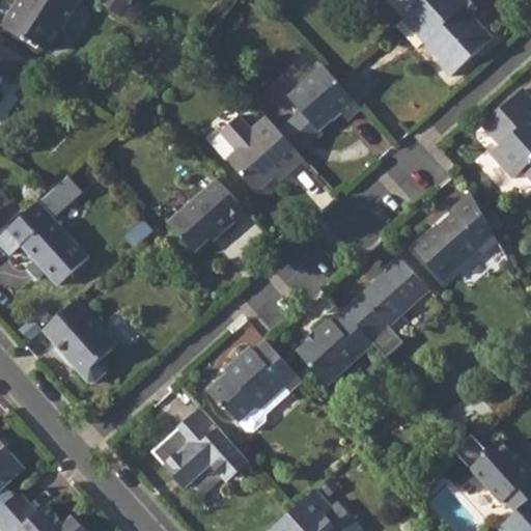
[(15,5),(1,26),(26,42),(28,39),(46,52),(57,49),(65,38),(61,28),(79,0),(23,0),(18,8),(15,5)]
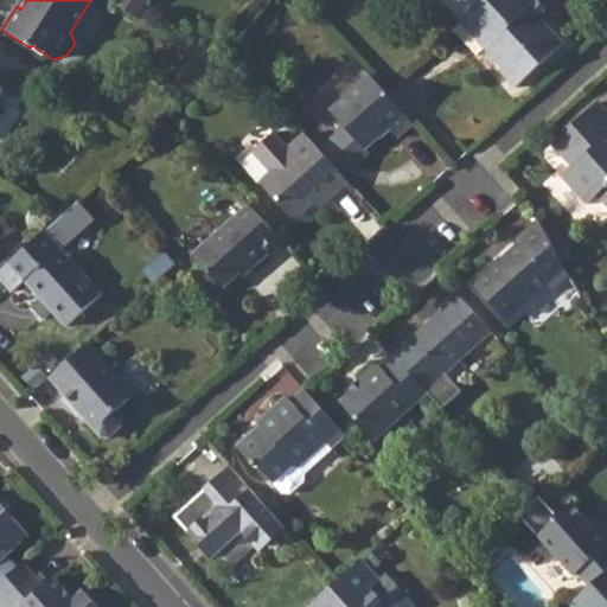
[(478,0),(478,1),(468,10),(492,37),(484,45),(500,63),(504,59),(519,77),(561,39),(537,12),(530,4),(532,0),(478,0)]
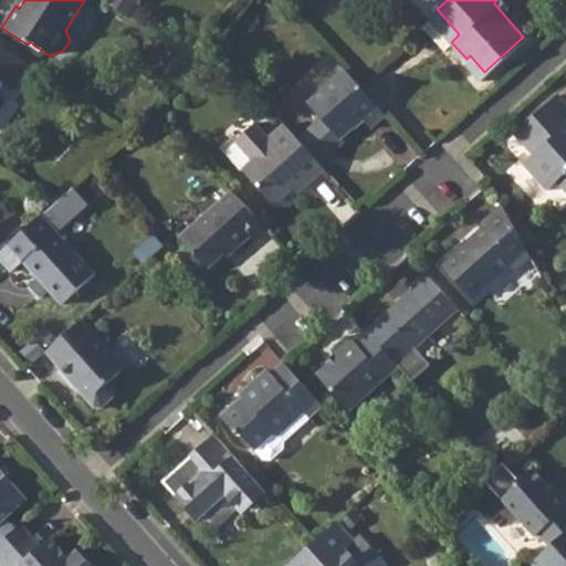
[(32,66),(0,45),(0,91),(4,85),(16,92),(32,66)]
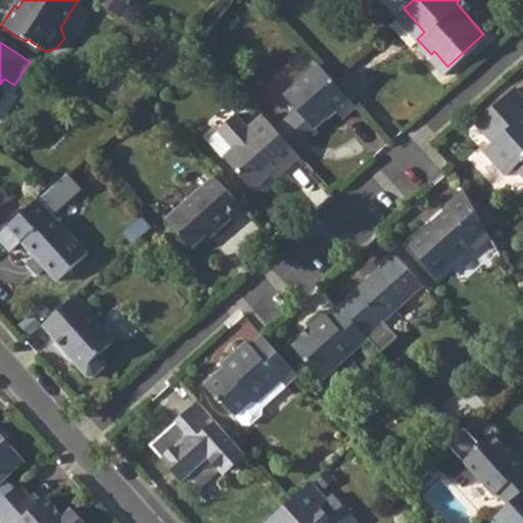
[(330,76),(318,63),(285,94),(315,129),(337,109),(343,116),(355,105),(330,76)]
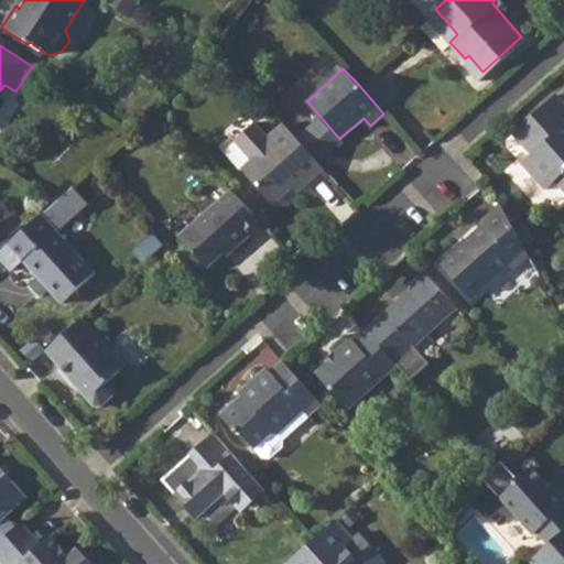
[(563,118),(561,115),(563,110),(563,104),(554,93),(510,131),(530,154),(520,163),(543,188),(553,180),(563,191),(563,118)]
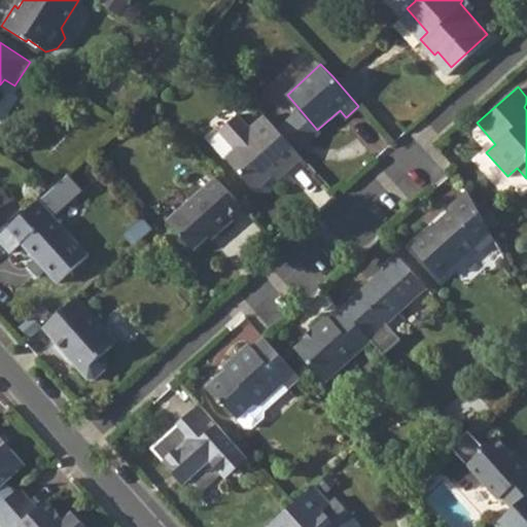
[(301,155),(262,113),(248,126),(236,112),(217,129),(234,147),(225,155),(251,184),(258,185),(271,174),(281,165),(285,169),(295,161),(301,155)]
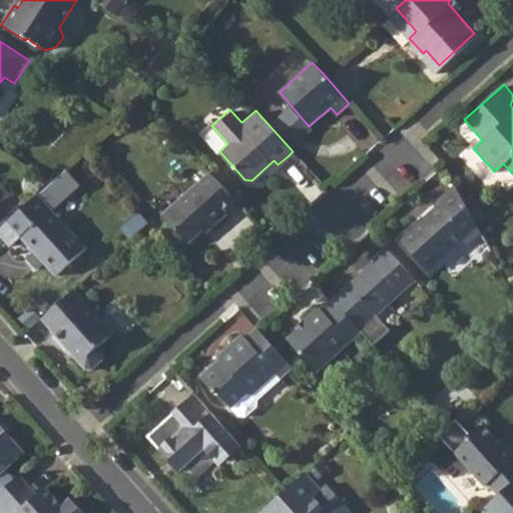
[(187,241),(204,225),(214,216),(216,220),(226,212),(223,209),(234,198),(209,170),(162,213),(187,241)]
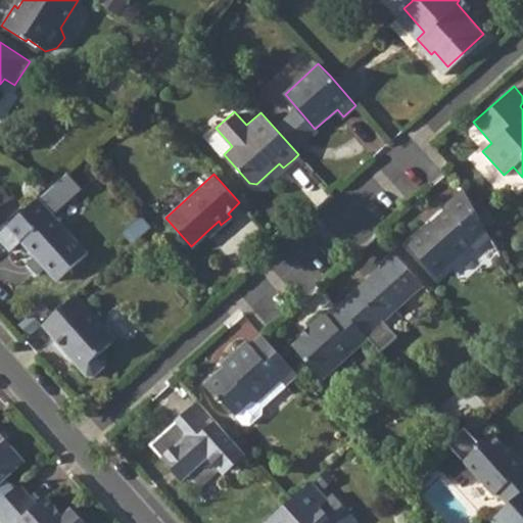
[(484,227),(464,188),(446,204),(448,207),(437,219),(436,223),(432,227),(429,224),(408,243),(437,277),(473,245),(477,250),(490,238),(484,227)]
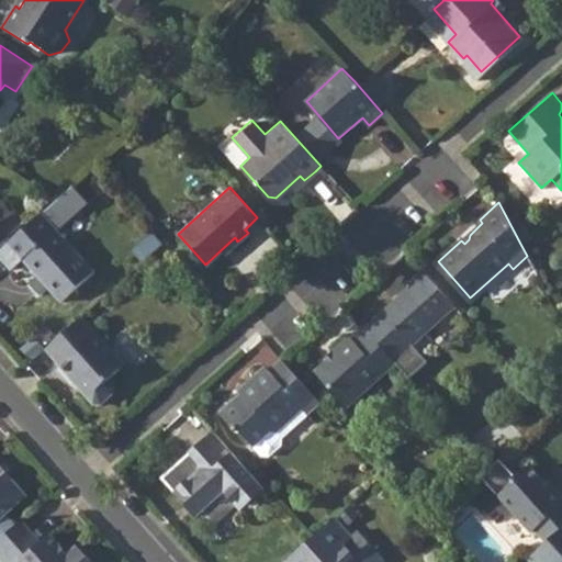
[(38,213),(0,248),(0,258),(9,269),(21,258),(60,301),(92,271),(38,213)]
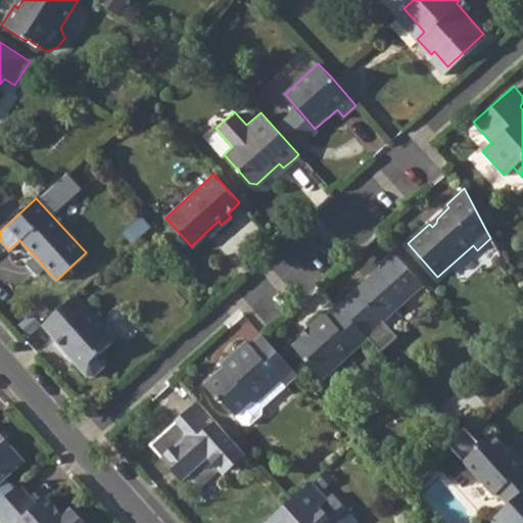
[(382,266),(338,304),(341,308),(366,336),(423,284),(393,250),(380,263),(382,266)]
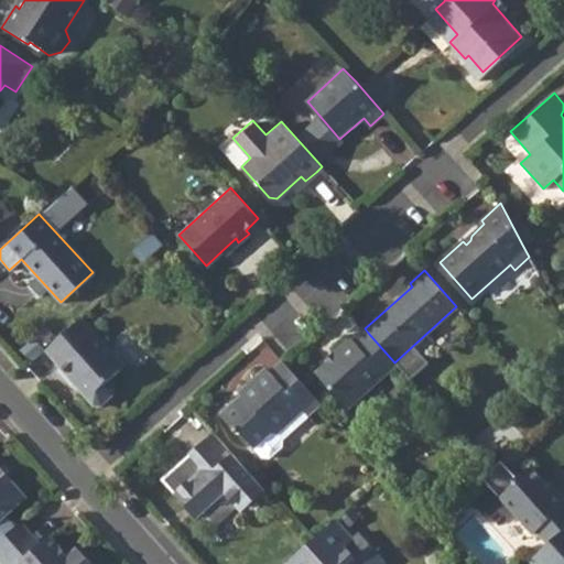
[(82,317),(45,351),(71,380),(73,378),(83,388),(79,391),(94,407),(101,408),(112,398),(114,390),(107,382),(123,367),(82,317)]
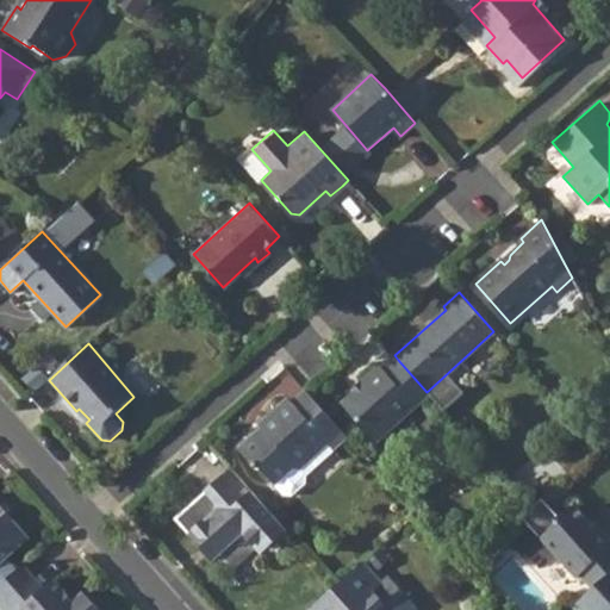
[(427,392),(398,360),(384,371),(378,363),(362,379),(365,381),(342,402),(377,441),(429,394),(427,392)]
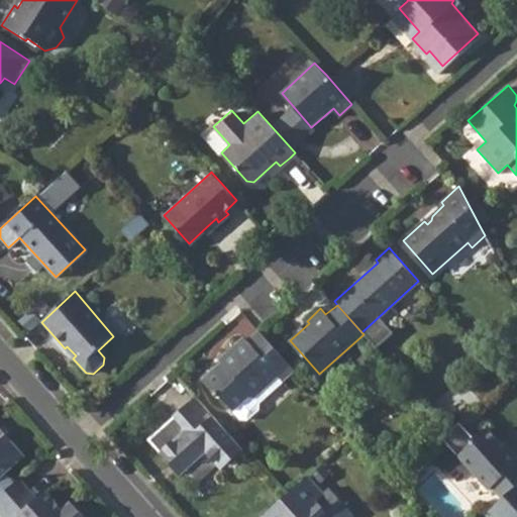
[(260,330),(259,329),(246,340),(243,336),(220,358),(223,362),(202,381),(216,397),(221,398),(233,410),(247,397),(253,397),(278,375),(283,380),(294,369),(260,330)]
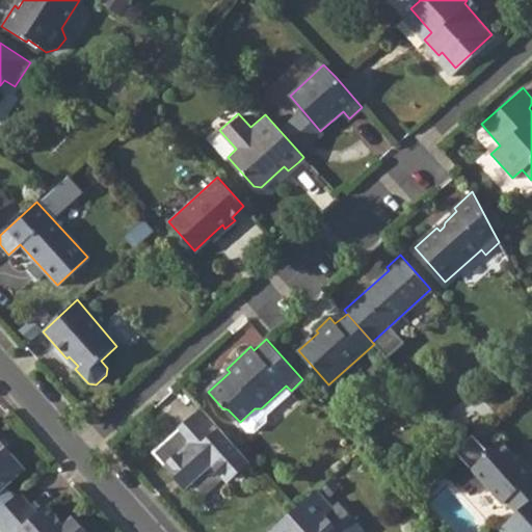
[(203,409),(153,453),(185,488),(192,483),(203,495),(222,478),(232,478),(245,467),(245,457),(203,409)]
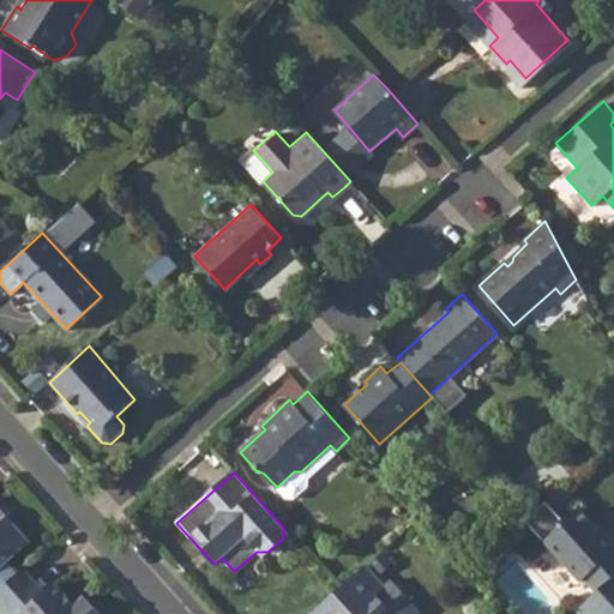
[(582,577),(595,591),(613,573),(613,539),(605,528),(600,531),(579,509),(571,509),(558,521),(557,527),(542,541),(577,581),(582,577)]
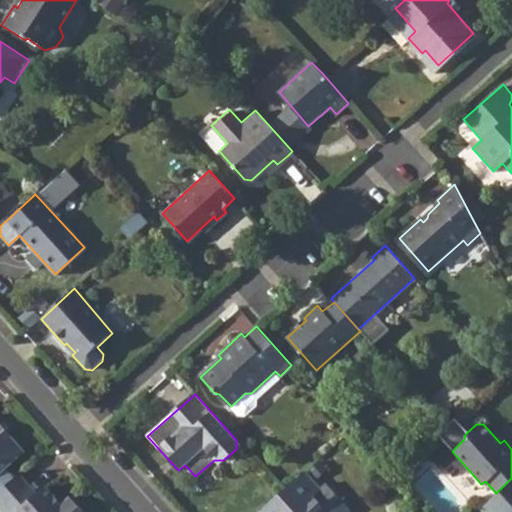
[(0,490),(13,479),(4,468),(22,451),(9,436),(3,441),(0,438),(0,490)]
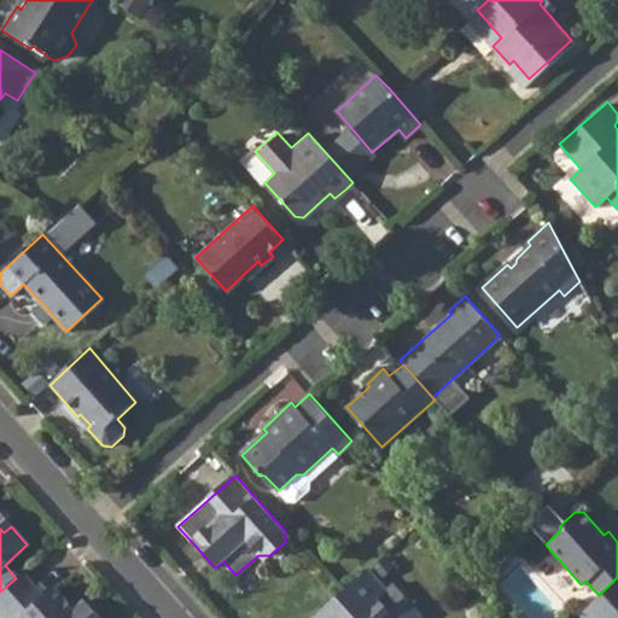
[(340,593),(310,617),(395,617),(377,596),(385,588),(367,567),(340,593)]
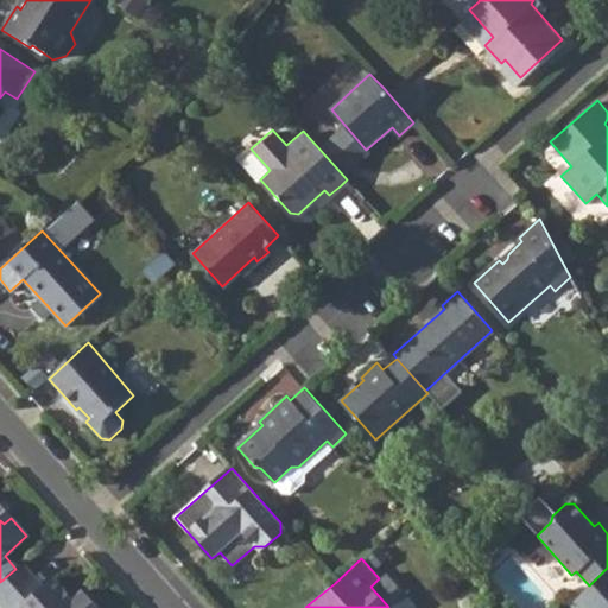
[(16,569),(0,582),(0,602),(5,607),(101,607),(83,587),(74,596),(55,576),(44,584),(24,561),(16,569)]
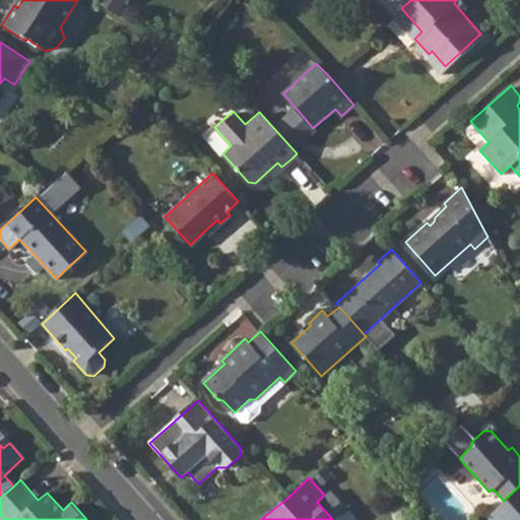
[(519,519),(519,485),(504,501),(486,515),(491,519),(519,519)]
